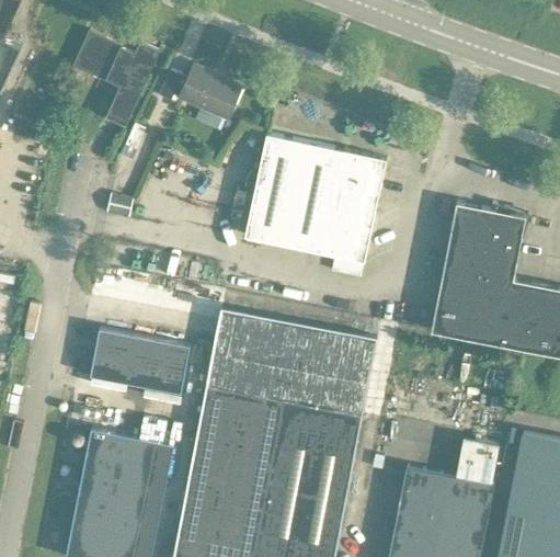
[(18,3),(10,0),(0,0),(0,90),(19,50),(0,42),(18,3)]
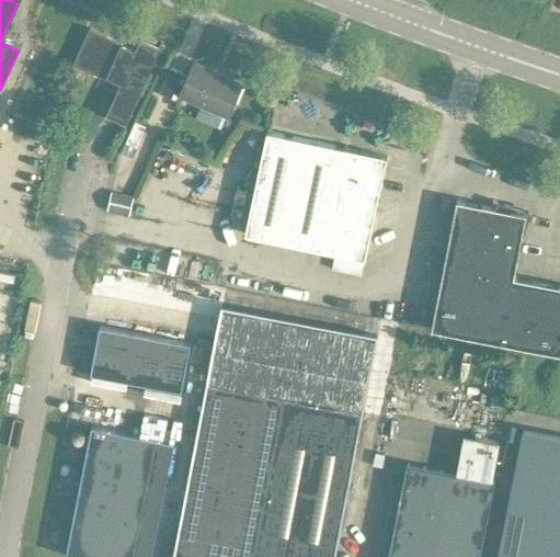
[(104,120),(124,128),(158,53),(138,44),(133,55),(122,49),(122,48),(88,33),(68,77),(102,92),(106,83),(118,89),(104,120)]
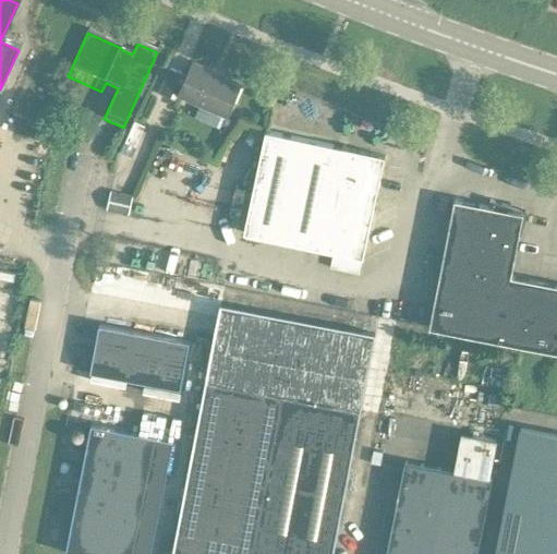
[(170,97),(177,99),(223,121),(239,88),(191,67),(185,81),(167,72),(156,96),(168,103),(170,97)]
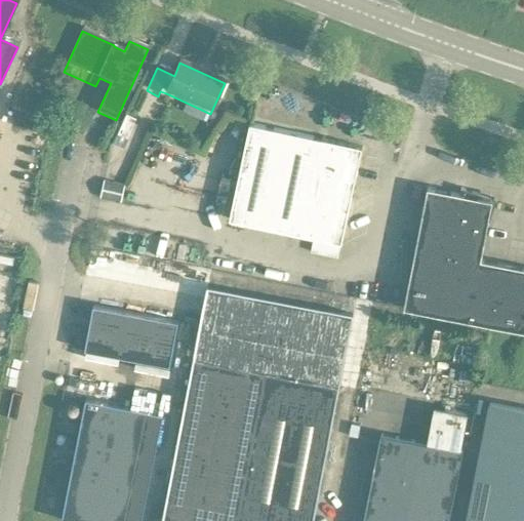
[(360,151),(248,127),(228,224),(339,247),(360,151)]
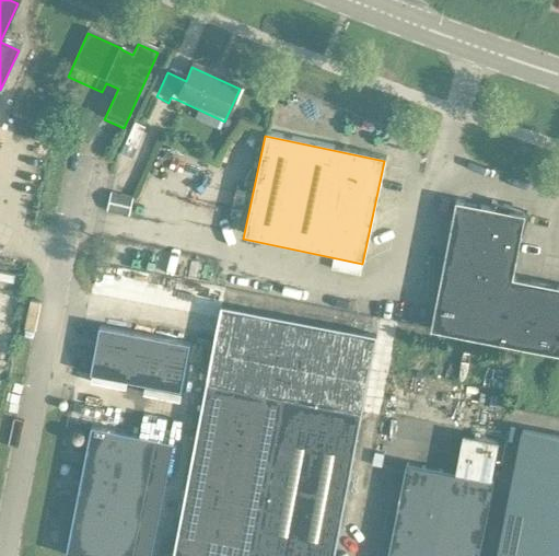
[(93,189),(91,207),(117,209),(118,192),(93,189)]
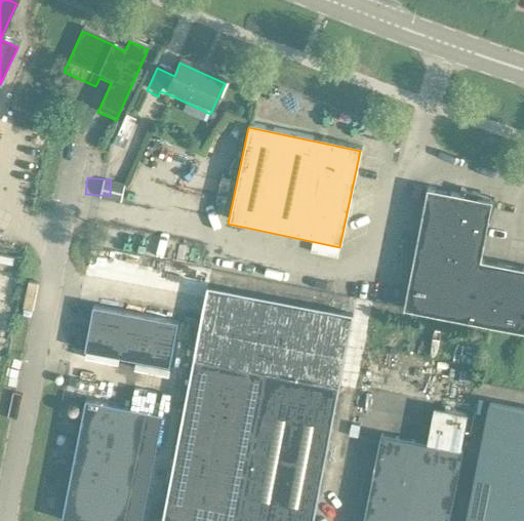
[(523,272),(479,264),(486,225),(487,225),(494,203),(458,192),(457,197),(426,192),(402,313),(492,330),(482,384),(523,392),(523,272)]
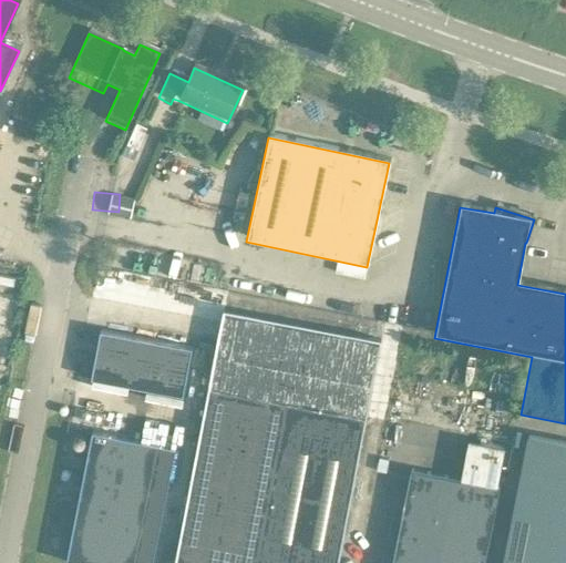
[(337,562),(379,345),(222,315),(175,562),(337,562)]
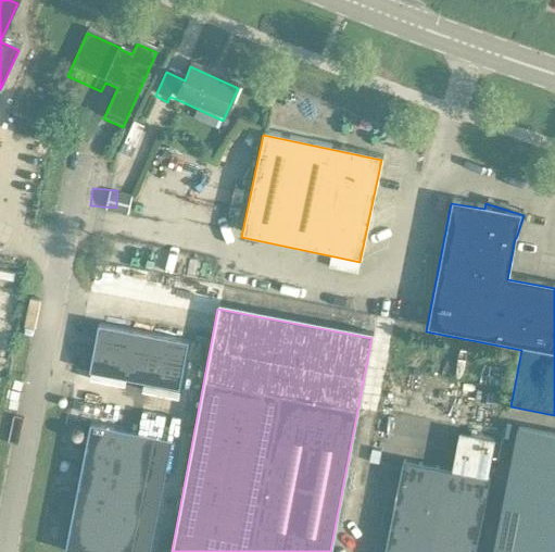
[(178,392),(187,345),(97,328),(87,375),(178,392)]
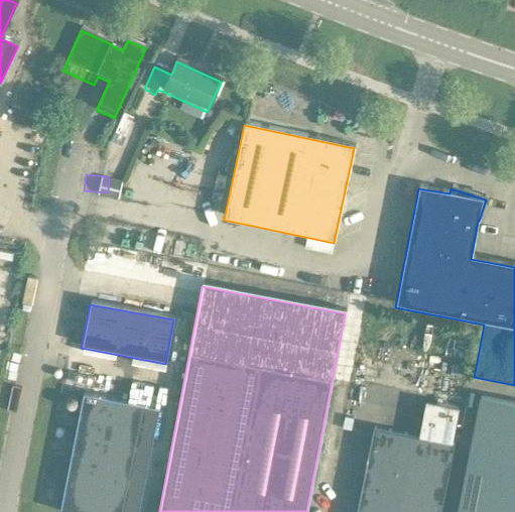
[(121,511),(125,494),(142,408),(83,396),(60,511),(121,511)]
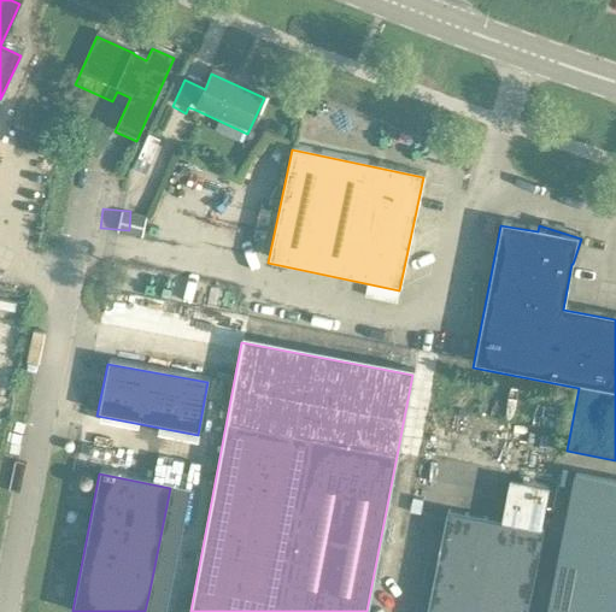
[(615,611),(615,486),(574,477),(546,611),(615,611)]
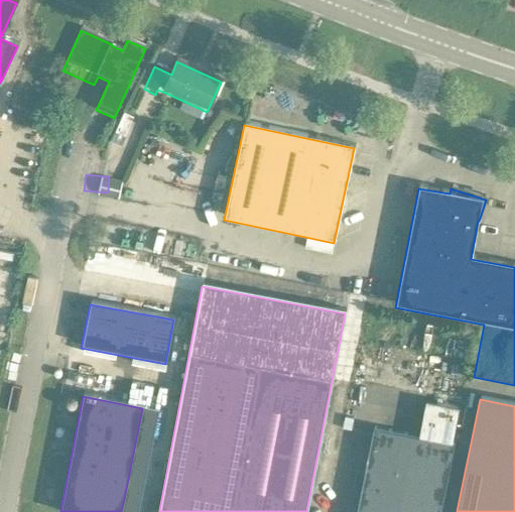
[(439,511),(453,446),(373,430),(356,511),(439,511)]
